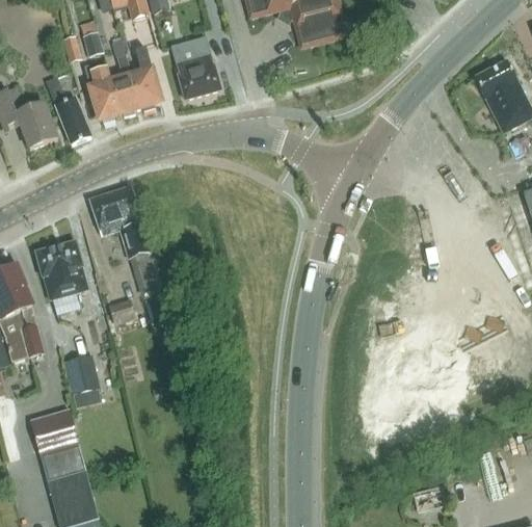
[(111,0),(113,7),(128,2),(133,19),(149,14),(144,0),(111,0)]
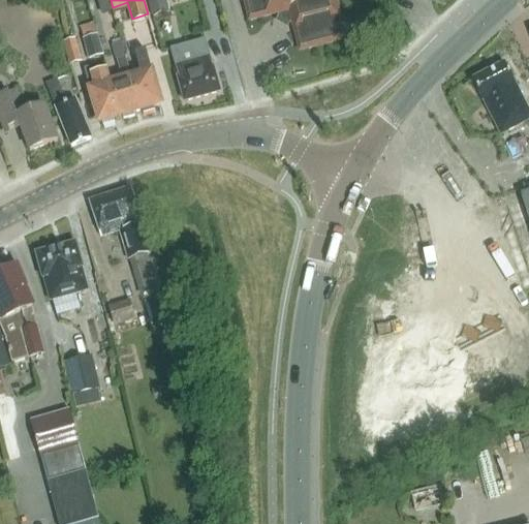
[(148,0),(152,12),(169,7),(167,0),(148,0)]
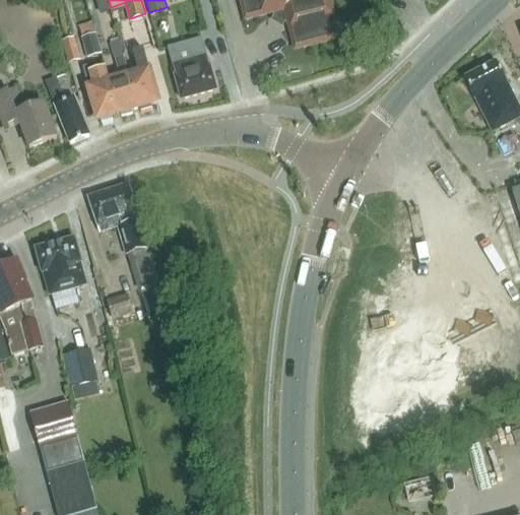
[(243,0),(247,14),(272,7),(273,12),(285,19),(289,18),(296,44),(336,34),(327,0),(243,0)]
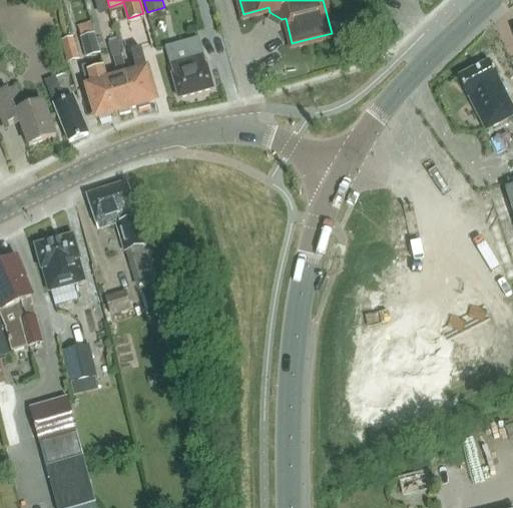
[(87,54),(100,50),(91,19),(77,23),(87,54)]
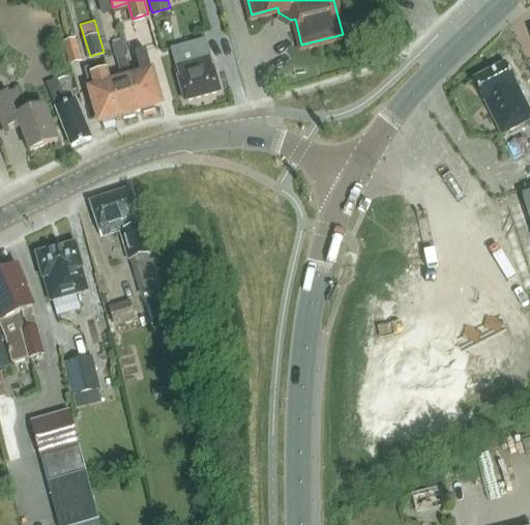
[(81,58),(76,34),(63,37),(69,61),(81,58)]
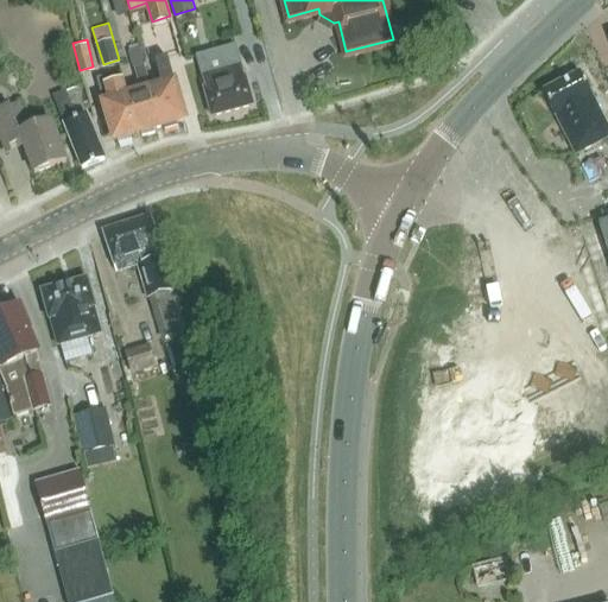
[(252,102),(235,42),(195,52),(211,113),(252,102)]
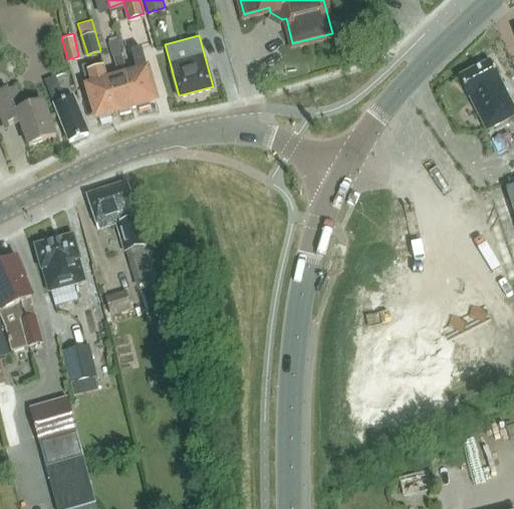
[(151,104),(149,99),(156,97),(147,67),(148,66),(141,45),(132,48),(138,69),(129,72),(137,103),(139,107),(151,104)]
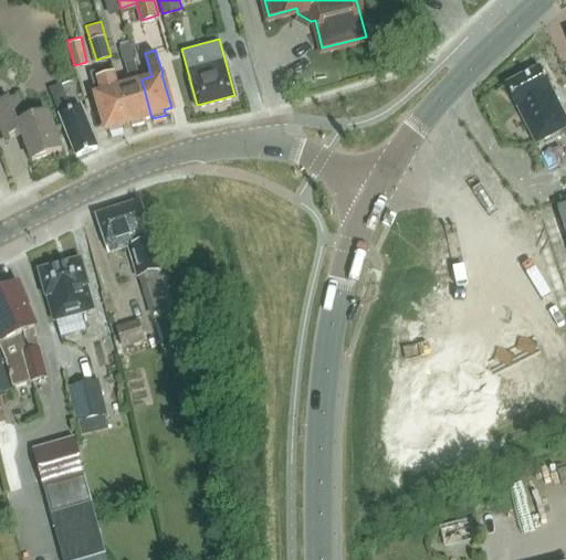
[(130,125),(145,120),(144,115),(150,114),(142,80),(135,56),(124,60),(130,83),(119,86),(129,119),(130,125)]
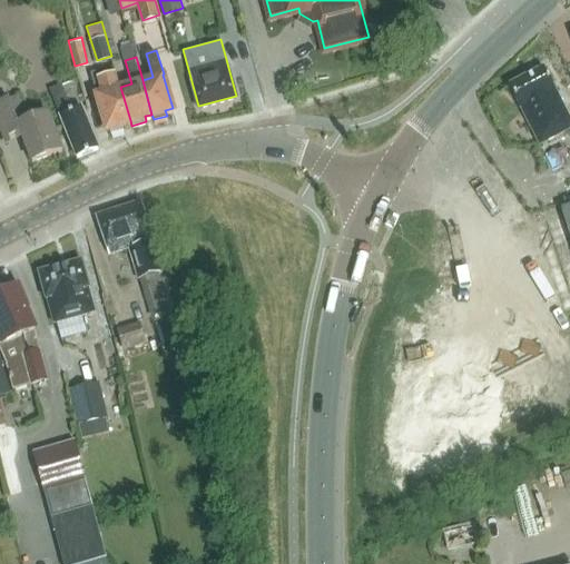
[(107,127),(108,127),(110,132),(124,128),(121,122),(130,120),(120,87),(114,63),(95,69),(101,92),(97,94),(107,127)]
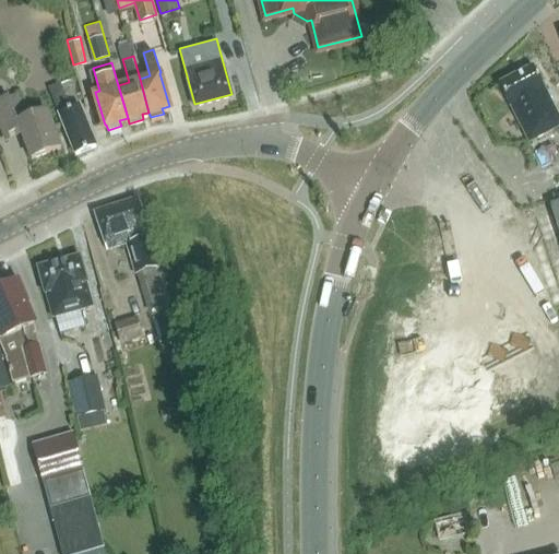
[(534,63),(499,81),(510,104),(511,104),(528,139),(551,127),(558,132),(558,114),(545,86),(534,63)]
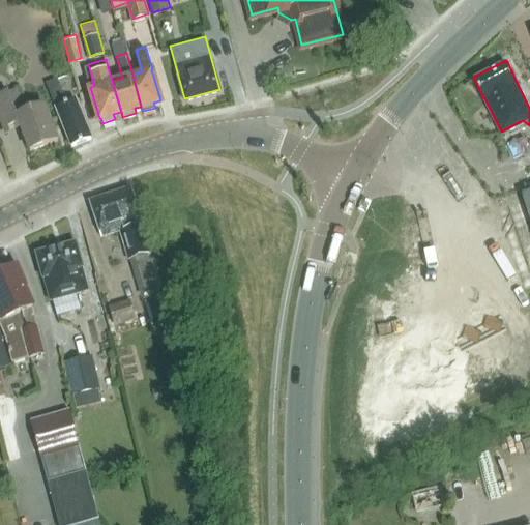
[(85,138),(91,136),(76,96),(66,99),(57,75),(46,79),(56,104),(71,143),(85,138)]
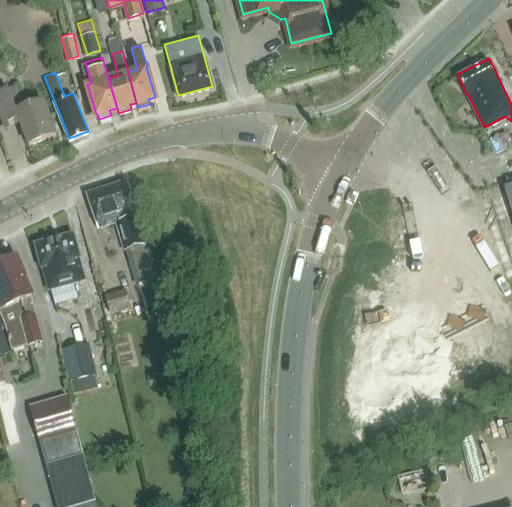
[(29,142),(55,133),(43,99),(26,105),(18,82),(0,88),(0,109),(4,120),(19,114),(29,142)]
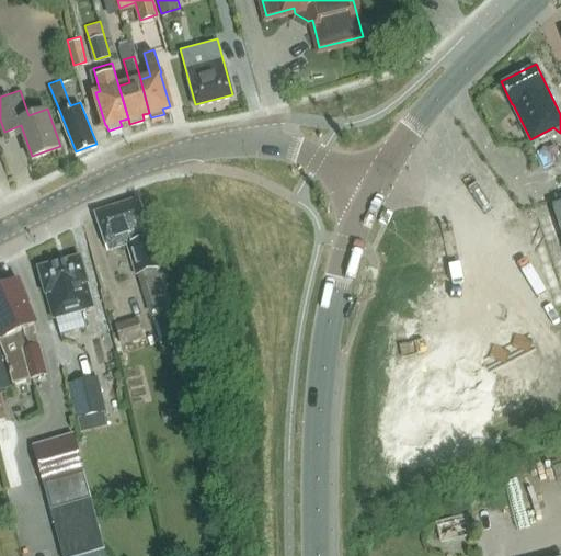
[(140,270),(159,264),(137,196),(95,210),(106,246),(130,238),(140,270)]
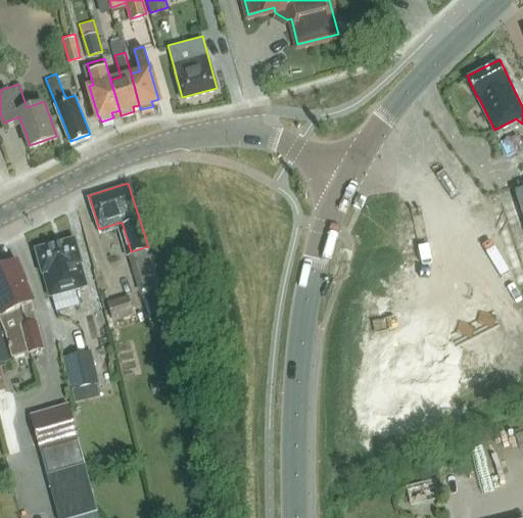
[(522,215),(522,184),(513,188),(522,215)]
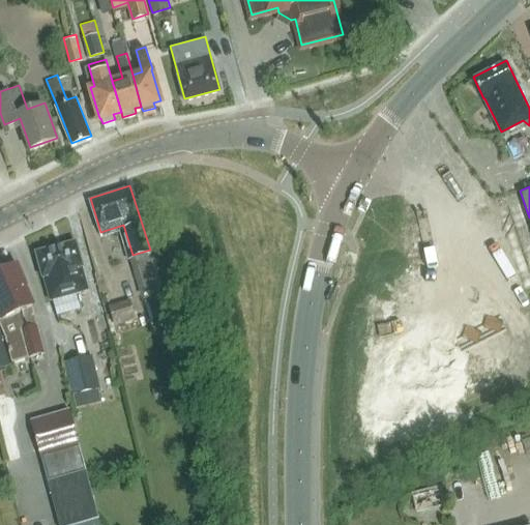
[(49,298),(88,287),(76,239),(35,251),(49,298)]
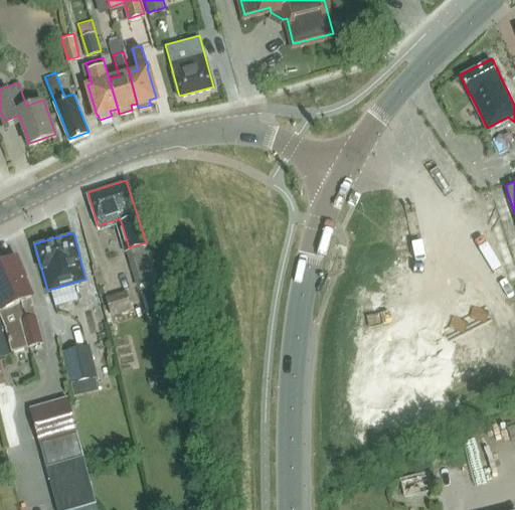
[(26,345),(42,340),(30,297),(31,296),(23,278),(25,277),(17,257),(0,263),(0,303),(2,308),(0,308),(0,313),(5,327),(12,350),(26,345)]
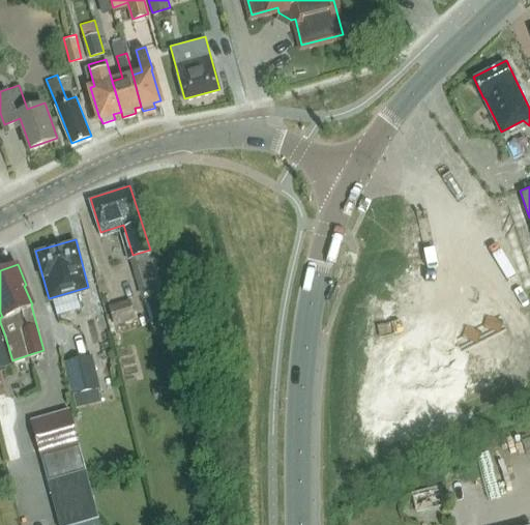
[(114,322),(137,317),(131,298),(110,304),(114,322)]
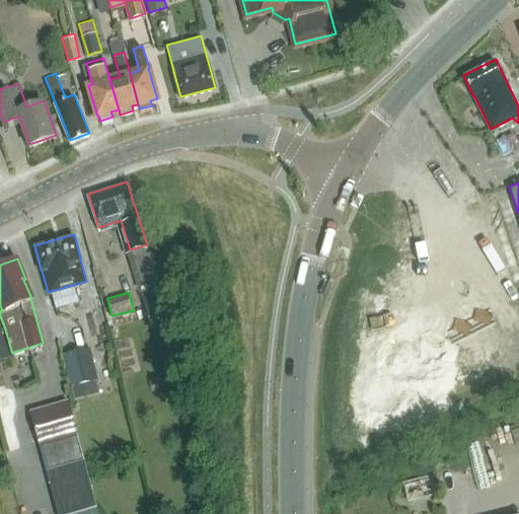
[(0,358),(11,354),(2,331),(4,331),(0,319),(0,358)]
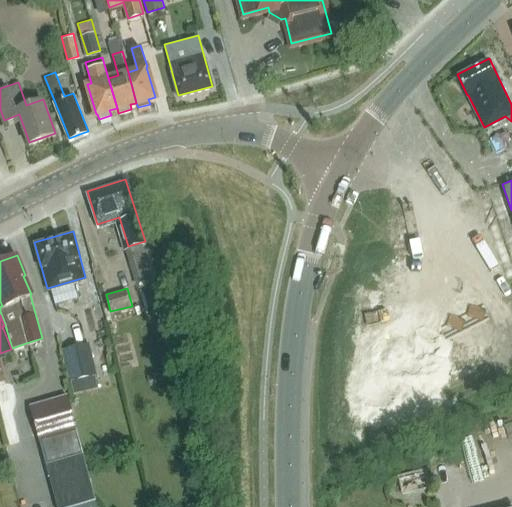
[(89,339),(62,346),(70,379),(97,373),(89,339)]
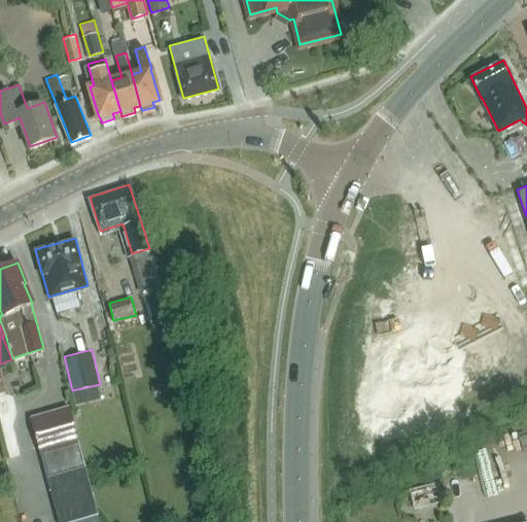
[(31,416),(59,521),(64,521),(99,513),(69,406),(31,416)]
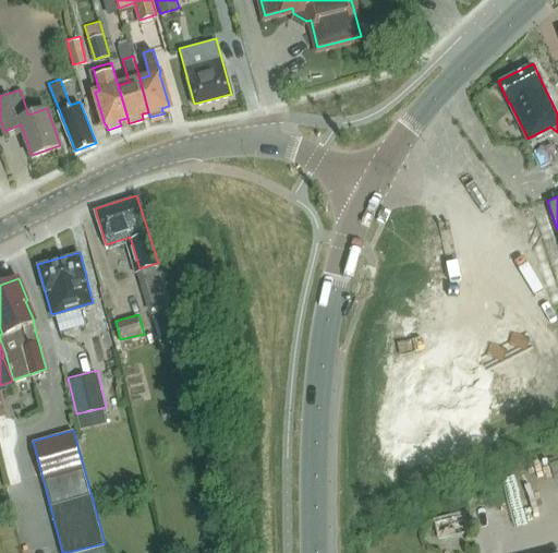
[(469,529),(464,508),(435,516),(439,537),(469,529)]
